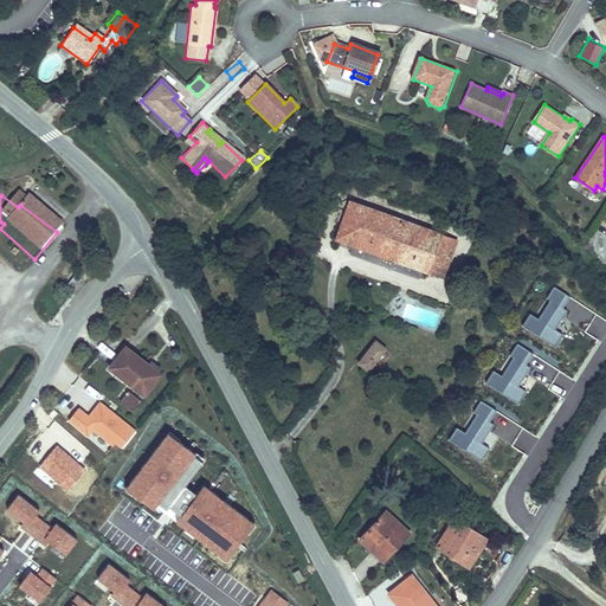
[(429,269),(442,231),(345,198),(331,237),(429,269)]
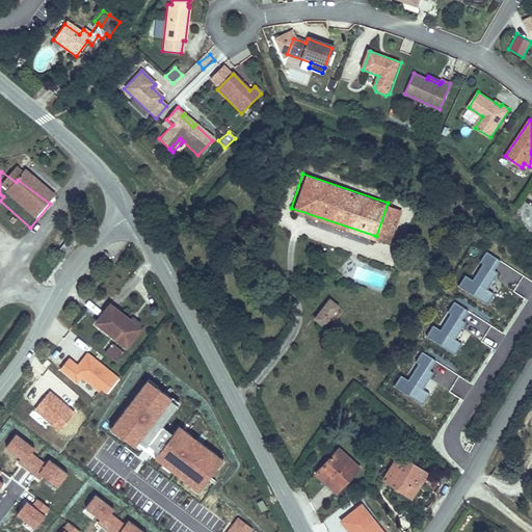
[(398,207),(388,203),(376,236),(387,240),(398,207)]
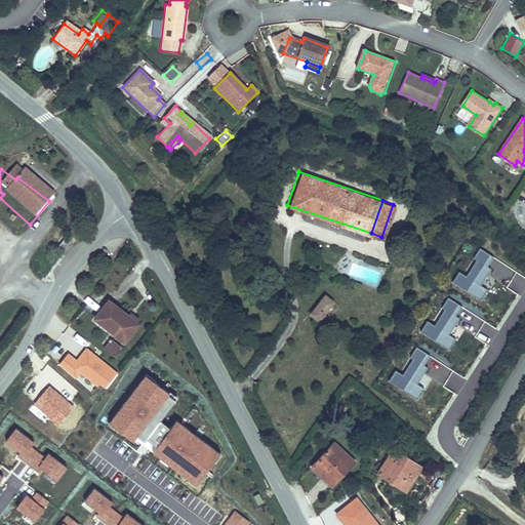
[(478,259),(467,277),(459,272),(453,282),(481,299),(487,290),(481,285),(491,269),(488,267),(494,257),(480,248),(474,257),(478,259)]
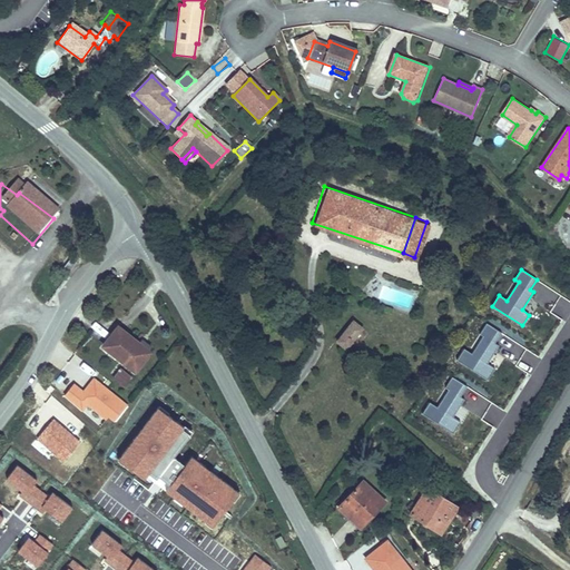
[(148,310),(161,310),(161,300),(148,298),(148,310)]
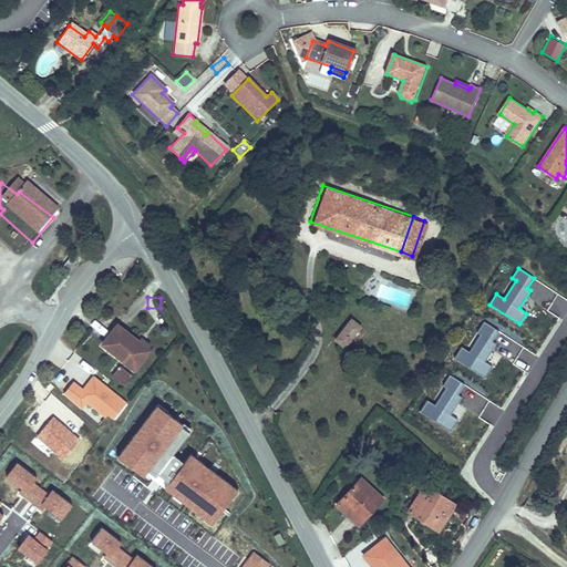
[(350,315),(332,337),(343,346),(361,322),(350,315)]
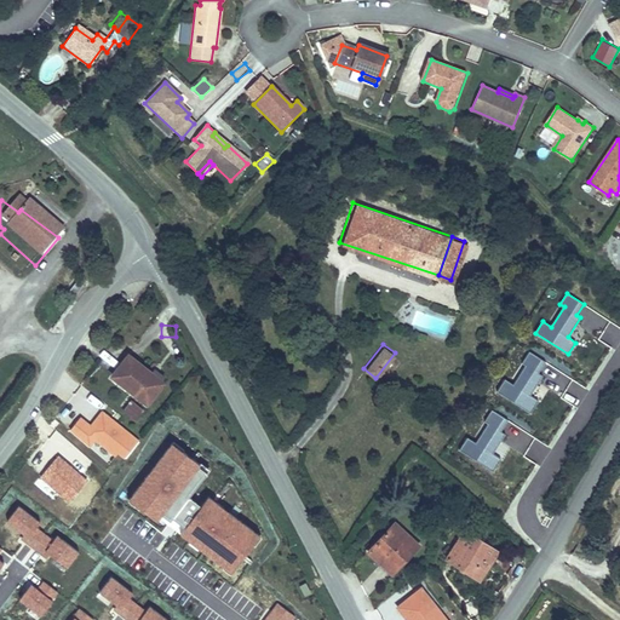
[(527,365),(515,385),(505,379),(498,391),(532,412),(539,400),(530,395),(544,375),(539,373),(546,361),(530,351),(523,362),(527,365)]
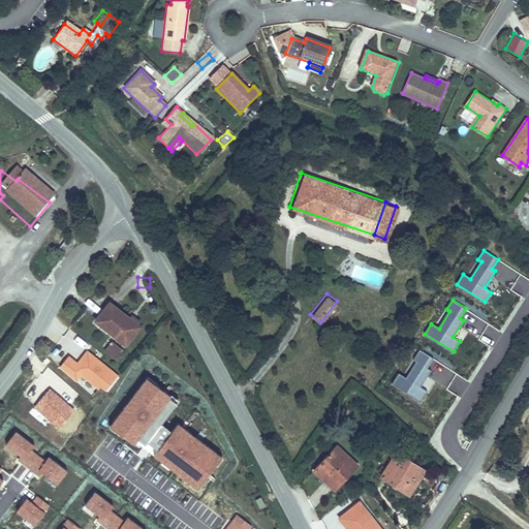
[(94,322),(125,347),(139,329),(109,304),(94,322)]
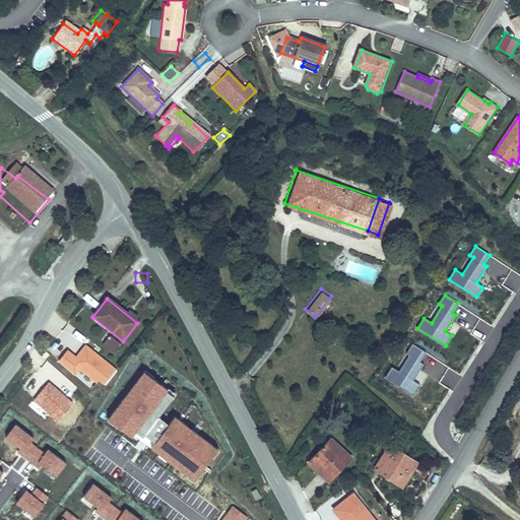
[(110,336),(103,344),(113,352),(120,344),(110,336)]
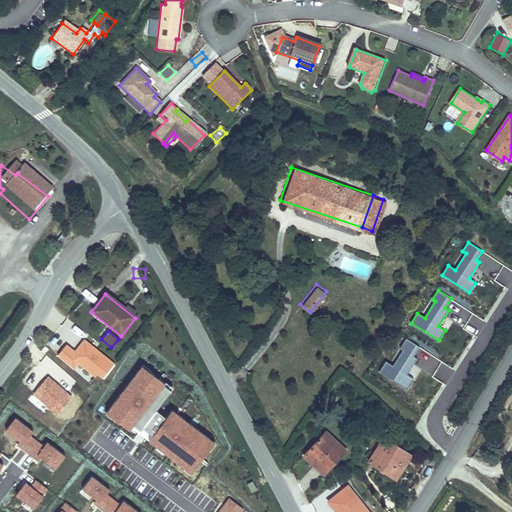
[(404,350),(394,366),(386,361),(380,371),(408,389),(414,379),(407,375),(418,359),(414,356),(420,347),(407,338),(401,347),(404,350)]
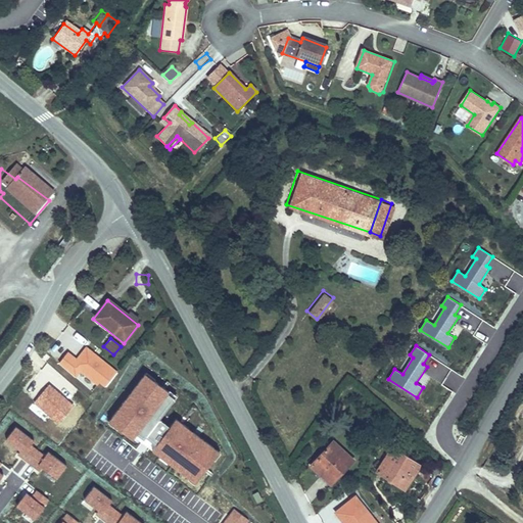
[(162,419),(178,396),(143,373),(109,422),(199,481),(221,449),(175,419),(171,425),(162,419)]
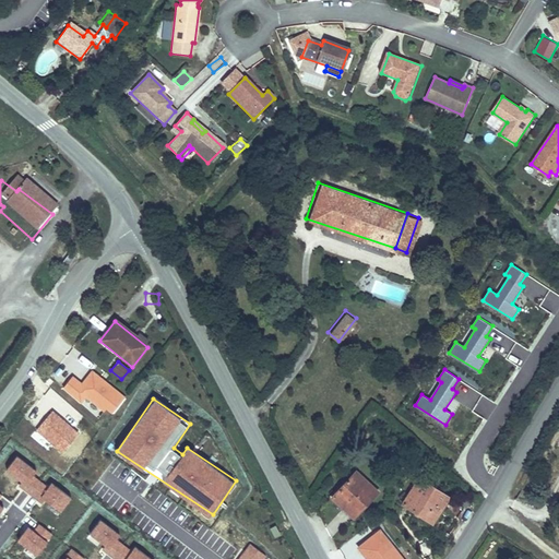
[(3,472),(59,512),(71,498),(51,483),(48,487),(32,475),(35,471),(15,455),(3,472)]
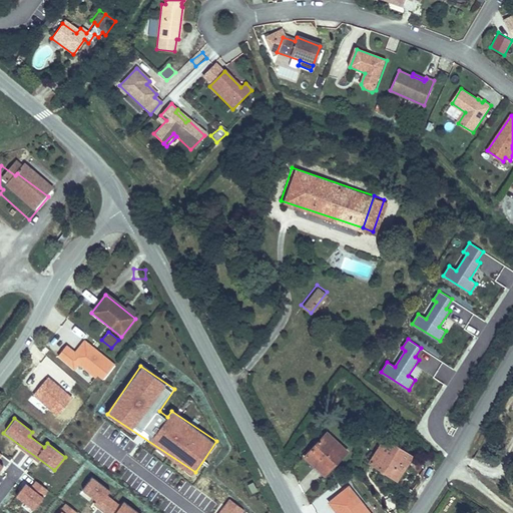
[(304,455),(326,476),(349,452),(327,431),(304,455)]
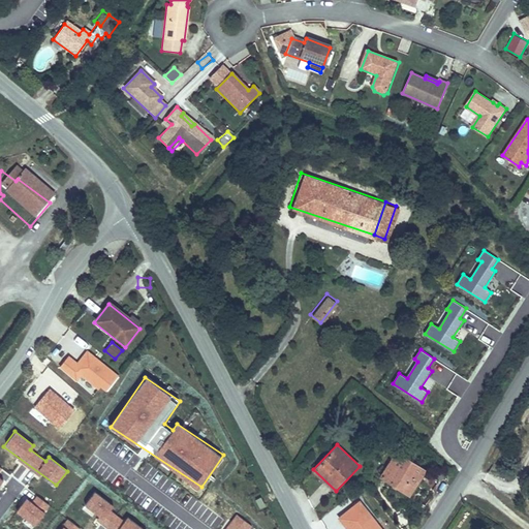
[(380,477),(410,496),(427,470),(398,452),(380,477)]
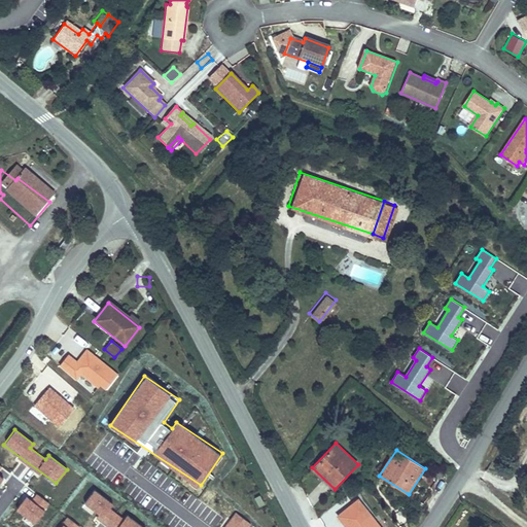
[(112,465),(104,476),(116,485),(125,475),(112,465)]
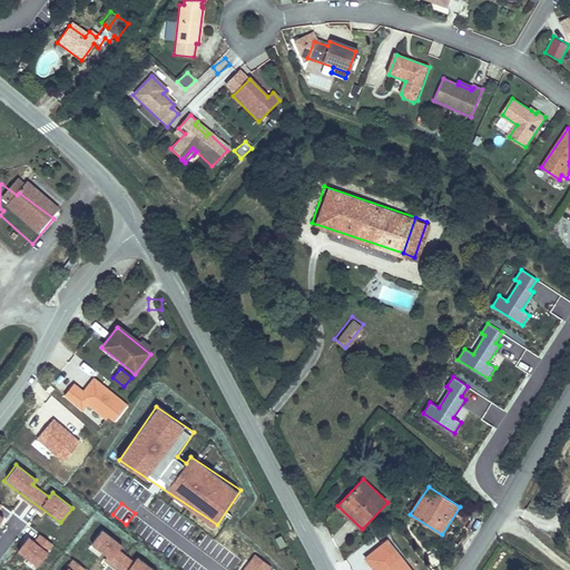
[(133,532),(140,518),(135,514),(126,528),(133,532)]
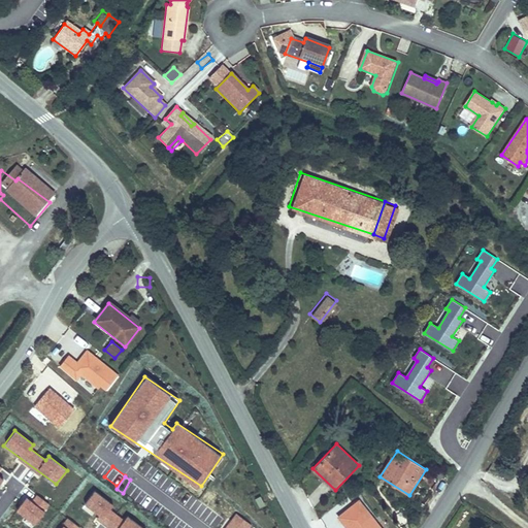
[(135,482),(123,493),(132,502),(143,491),(135,482)]
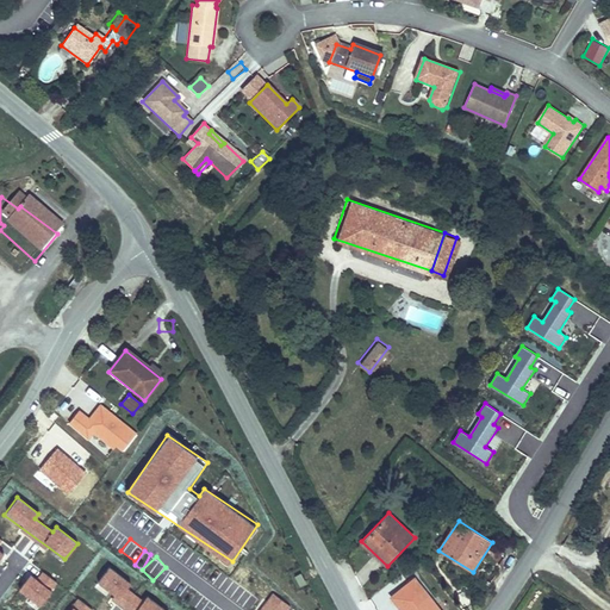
[(39,605),(56,583),(37,568),(20,591),(39,605)]
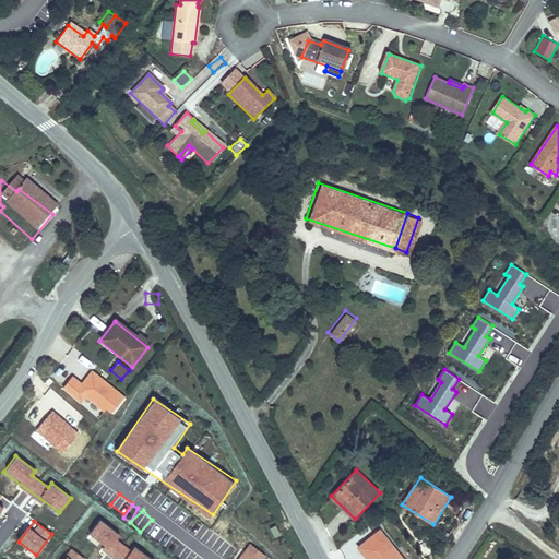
[(404,558),(380,528),(357,548),(366,558),(404,558)]
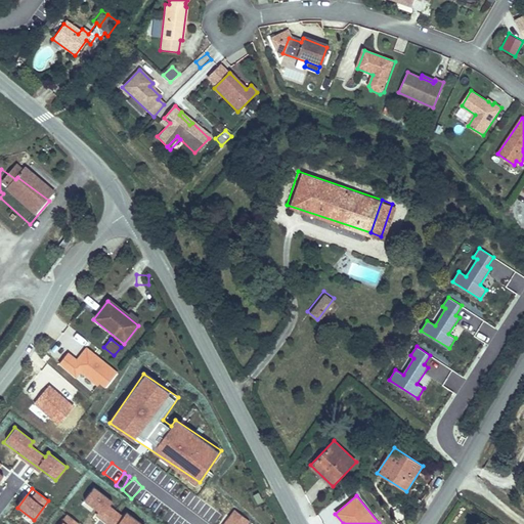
[(44,523),(47,523),(56,504),(48,499),(38,521),(44,523)]
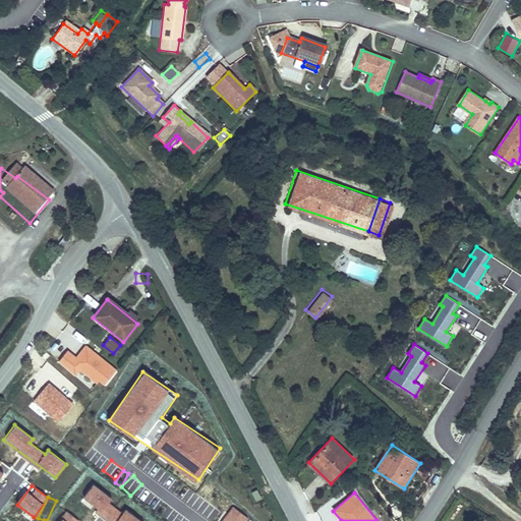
[(77,520),(78,520),(66,511),(59,520),(77,520)]
